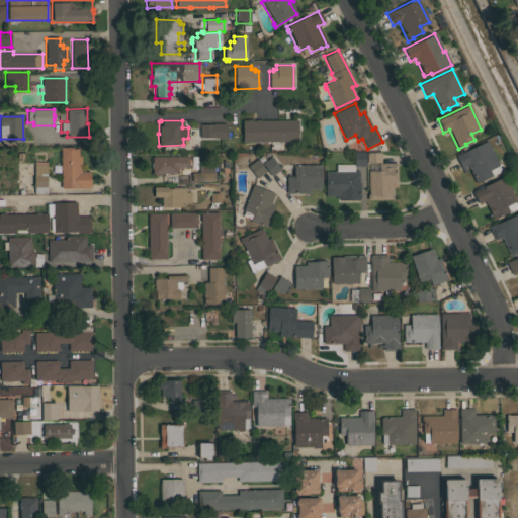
[(297,120),(298,141),(242,142),(242,120),(297,120)]
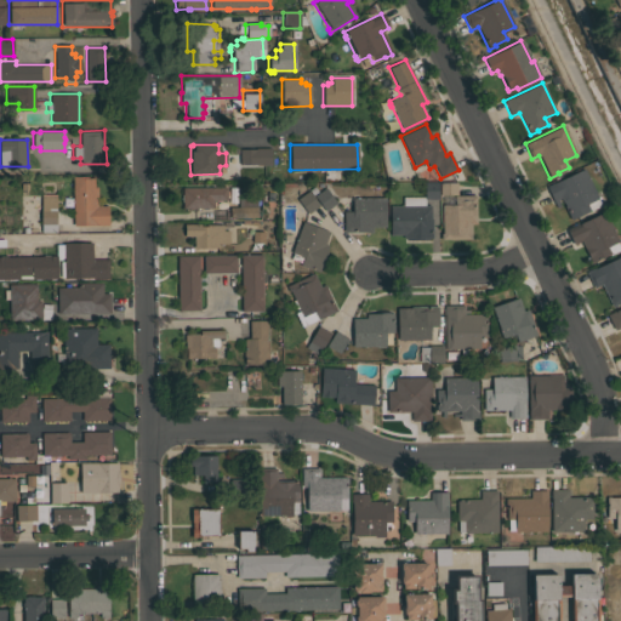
[(271,165),(255,165),(255,164),(239,164),(239,149),(255,148),(271,148),(271,165)]
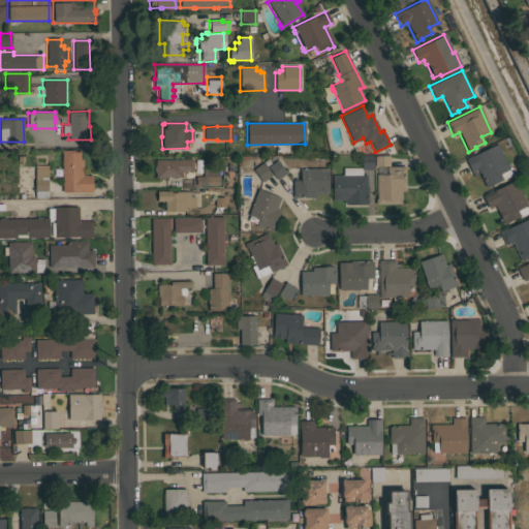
[(510,175),(486,187),(477,168),(474,169),(476,175),(473,177),(464,158),(496,144),(510,175)]
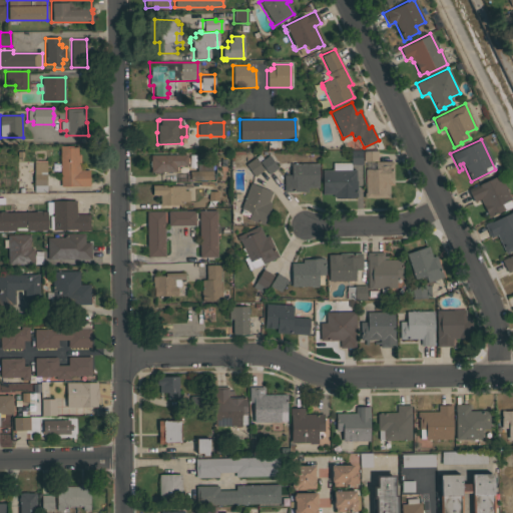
[(72,145),(72,146),(77,146),(77,154),(80,154),(80,169),(88,169),(89,185),(60,186),(59,145),(72,145)]
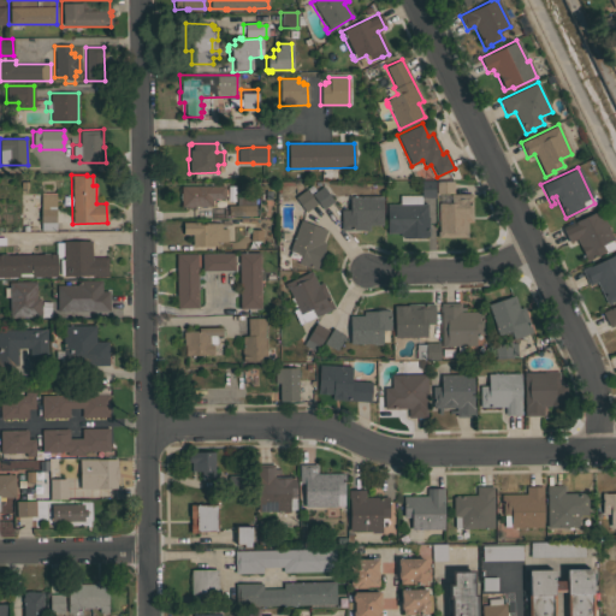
[(398,203),(398,195),(420,195),(420,181),(434,181),(434,197),(421,197),(421,203),(427,203),(427,217),(428,217),(428,236),(425,236),(425,237),(403,237),(403,236),(400,236),(400,232),(386,232),(386,203),(398,203)]
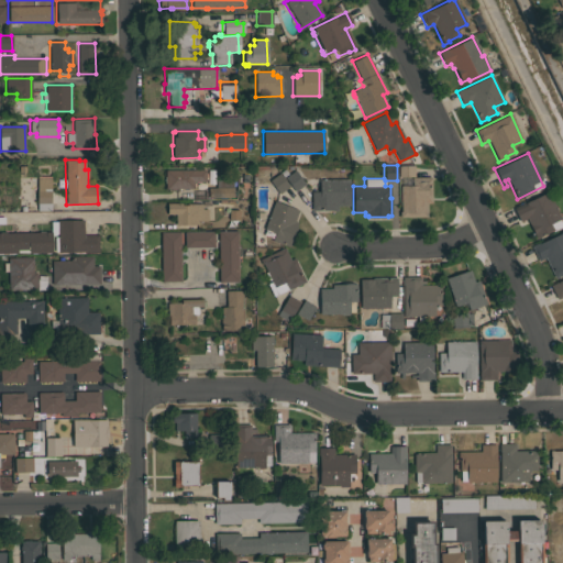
[(414,165),(414,176),(398,176),(398,165),(414,165)]
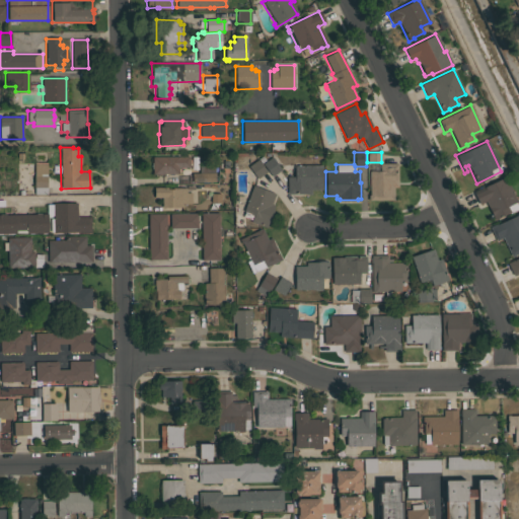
[(281,169),(272,176),(262,163),(271,156),(281,169)]
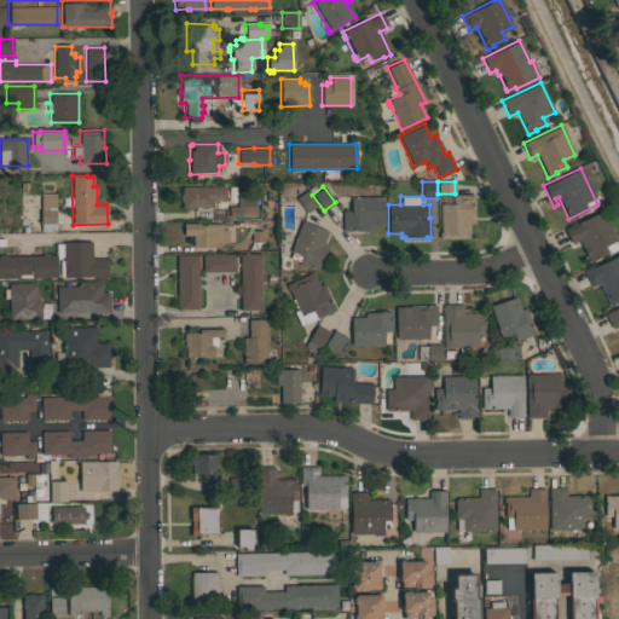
[(225,187),(225,201),(212,201),(212,208),(191,209),(191,210),(186,210),(186,209),(180,209),(180,202),(179,202),(179,195),(180,195),(180,189),(225,187)]
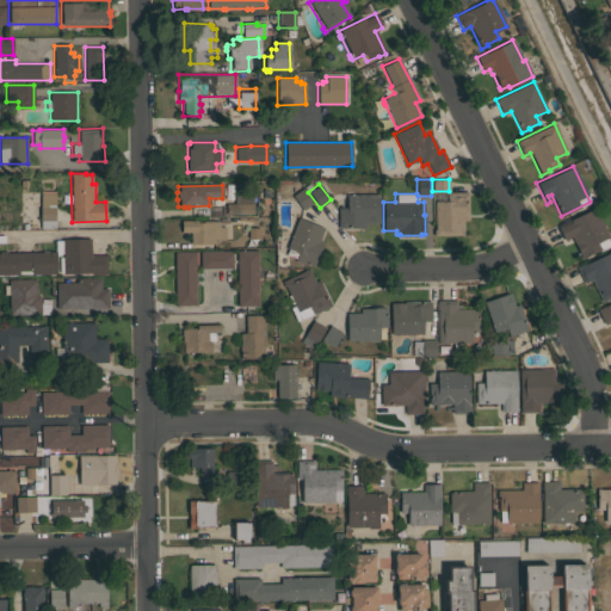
[(313,202),(302,210),(291,196),(303,187),(313,202)]
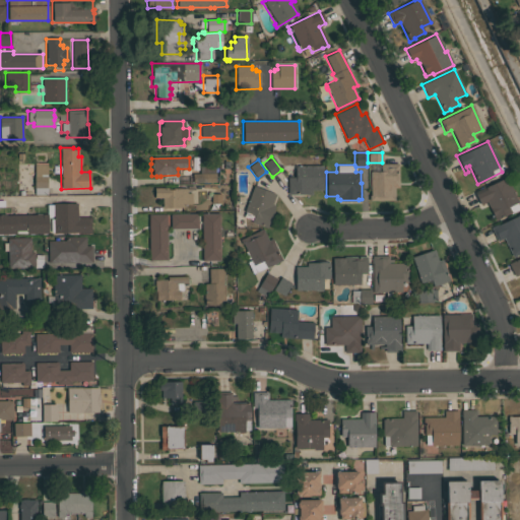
[(47,187),(34,187),(34,163),(47,163),(47,187)]
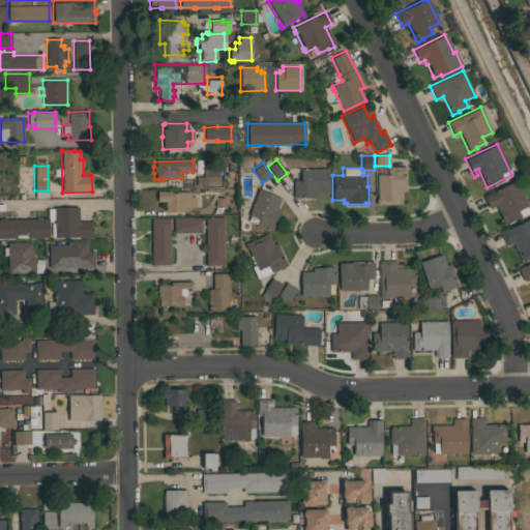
[(406,190),(401,190),(402,204),(376,204),(376,199),(377,199),(376,175),(378,174),(378,168),(406,167),(406,190)]
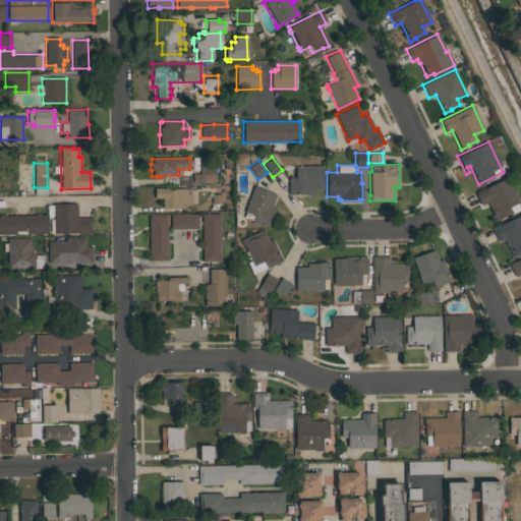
[(323,165),(324,190),(311,190),(311,194),(288,194),(288,177),(295,177),(295,166),(323,165)]
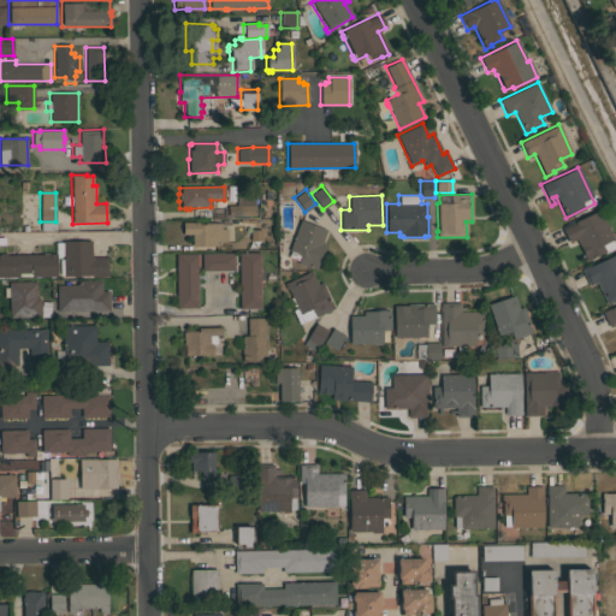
[(226,218),(226,207),(235,207),(235,197),(253,197),(253,217),(226,218)]
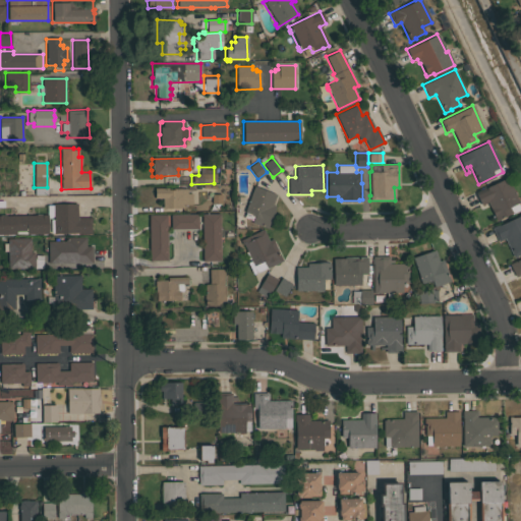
[(518,203),(509,207),(511,213),(495,220),(486,201),(480,205),(474,192),(506,177),(518,203)]
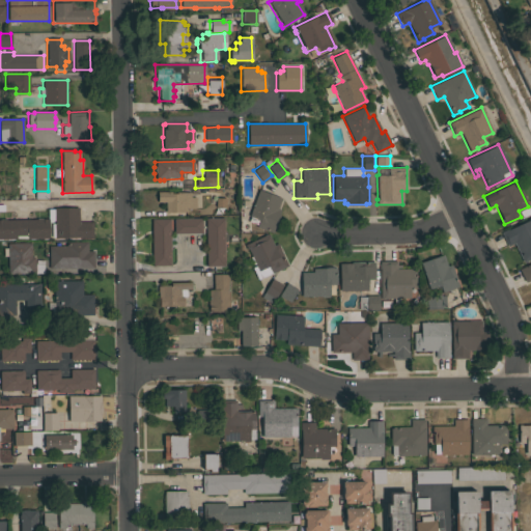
[(257,224),(249,222),(250,231),(240,232),(240,217),(249,217),(250,216),(248,216),(258,188),(281,197),(277,208),(280,210),(279,214),(279,215),(273,231),(272,231),(272,232),(256,226),(257,224)]
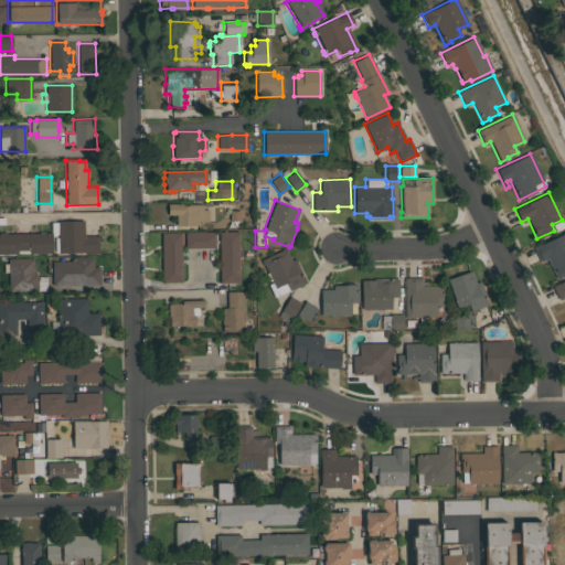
[(174,226),(174,216),(166,216),(166,205),(181,205),(181,206),(187,206),(187,205),(202,205),(202,211),(206,211),(206,223),(198,223),(198,227),(174,226)]
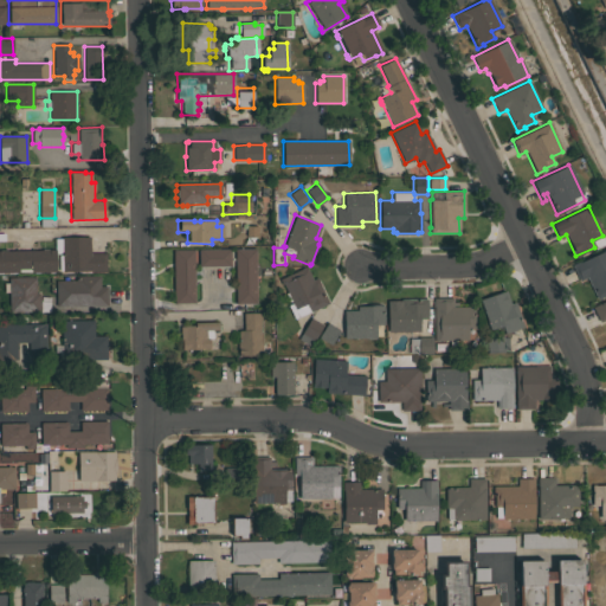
[(244,237),(244,227),(255,226),(255,237),(244,237)]
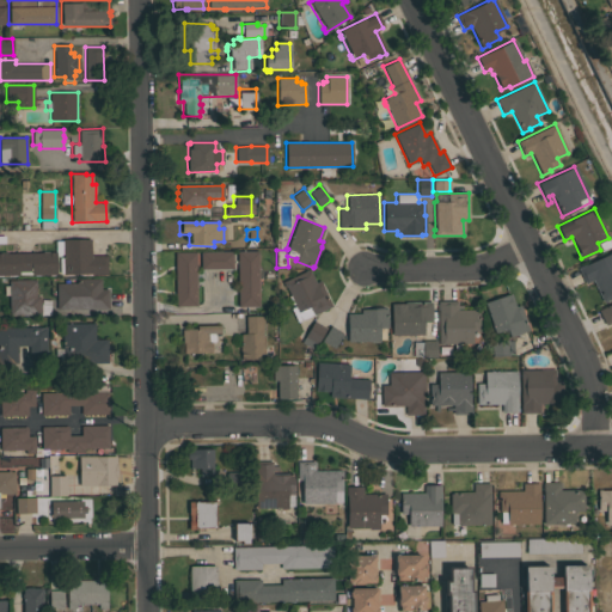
[(106,255),(106,275),(91,275),(91,273),(62,274),(62,255),(55,255),(56,274),(31,275),(31,270),(18,271),(18,276),(0,276),(0,251),(7,251),(7,252),(42,252),(42,251),(53,250),(53,251),(55,251),(55,240),(61,240),(61,239),(91,238),(91,256),(106,255)]
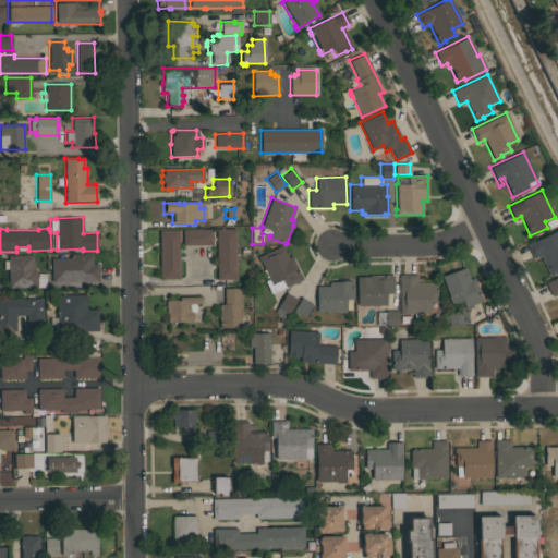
[(557,269),(555,271),(556,273),(549,276),(540,255),(533,258),(525,244),(557,228),(557,269)]
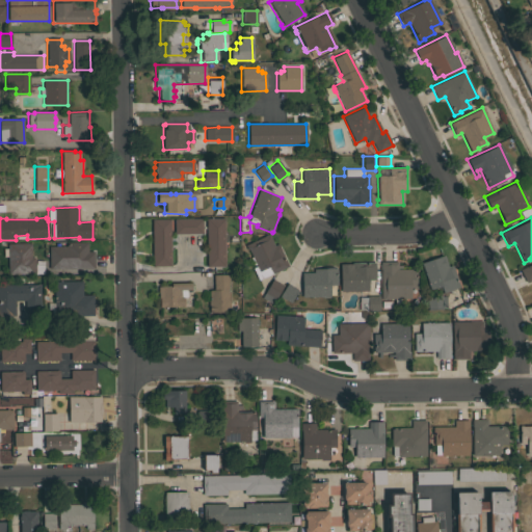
[(151,267),(151,220),(168,219),(169,267),(151,267)]
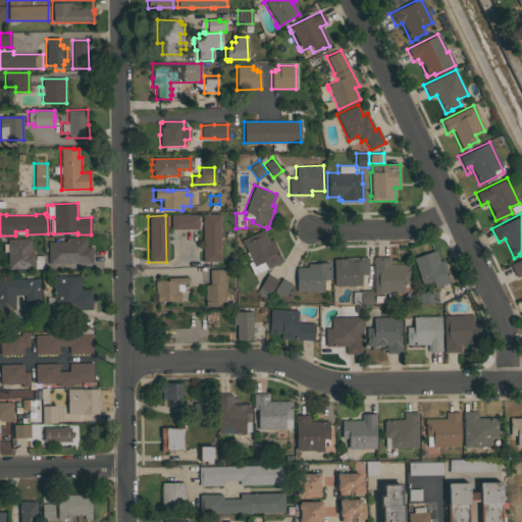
[(168,230),(168,215),(196,215),(197,230),(168,230)]
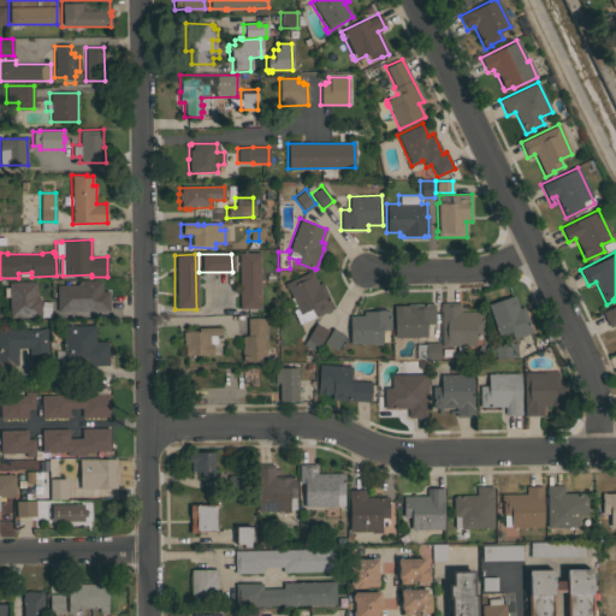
[(258,309),(237,309),(236,254),(258,254),(258,309)]
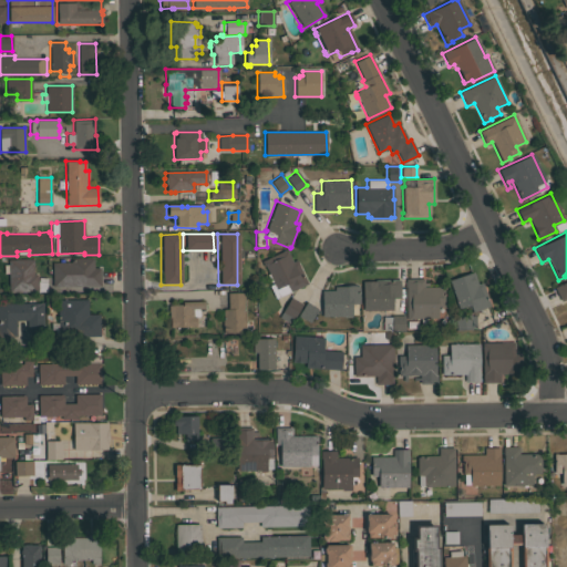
[(307,284),(275,298),(269,285),(272,284),(265,266),(264,266),(261,260),(286,249),(291,261),(296,259),(307,284)]
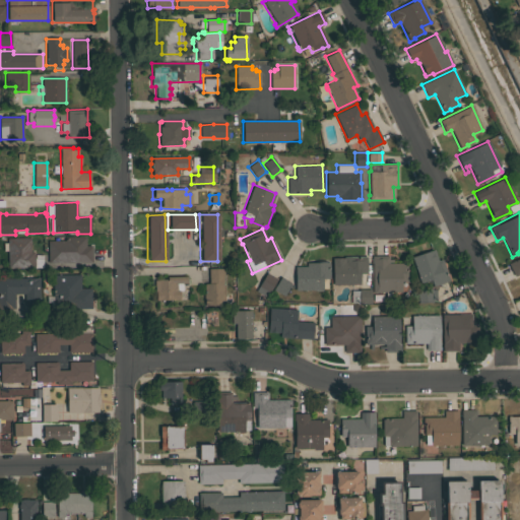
[(48,241),(64,240),(64,237),(85,236),(85,246),(91,246),(91,262),(48,262),(48,241)]
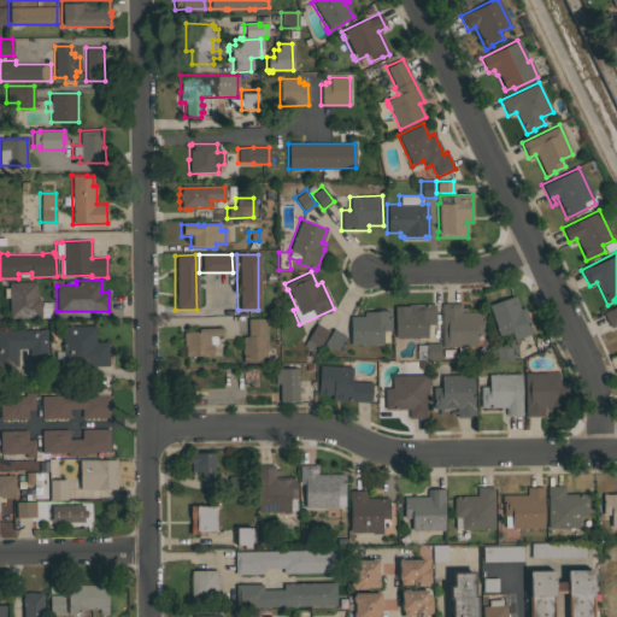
[(35,281),(35,298),(40,298),(40,316),(9,317),(9,282),(35,281)]
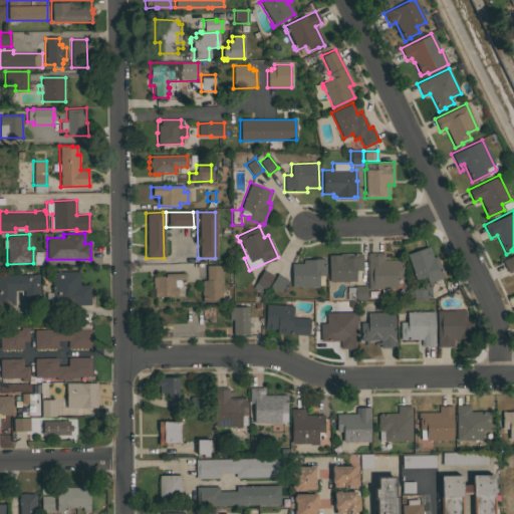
[(444,277),(428,282),(425,275),(415,279),(407,253),(429,246),(433,257),(437,255),(444,277)]
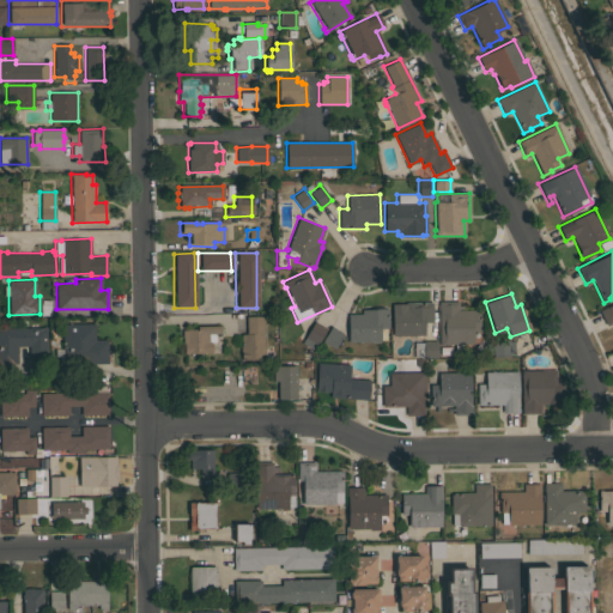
[(481,331),(473,331),(473,344),(438,344),(437,302),(457,301),(457,305),(463,307),(463,310),(481,309),(481,331)]
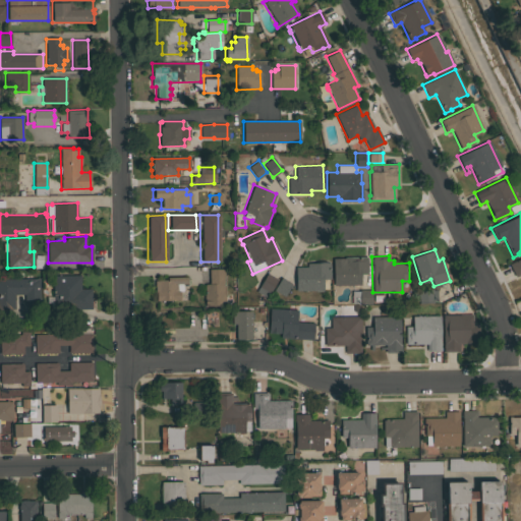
[(344,257),(344,256),(367,256),(367,274),(360,274),(360,285),(333,285),(333,258),(344,257)]
